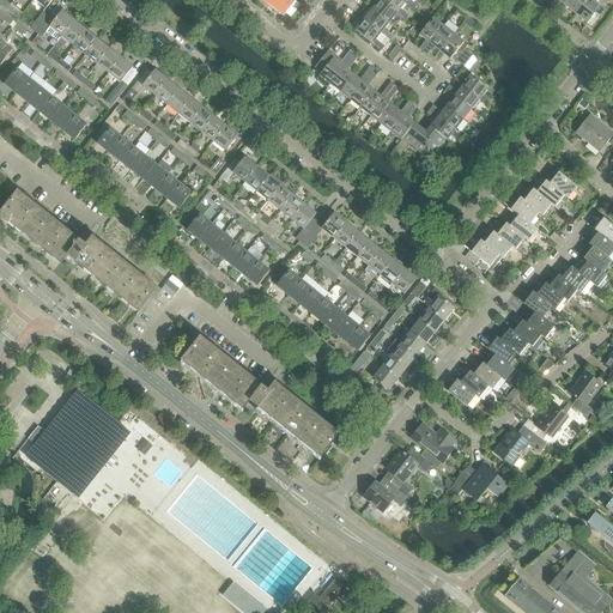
[(296,1),(293,0),(277,0),(272,7),(283,17),(285,13),(291,18),(301,6),(295,1),(296,1)]
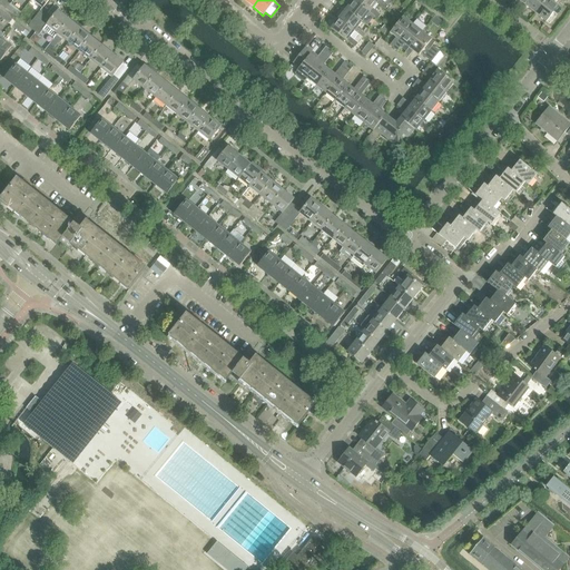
[(365,18),(369,12),(353,0),(346,9),(362,22),(370,29),(373,25),(365,18)]
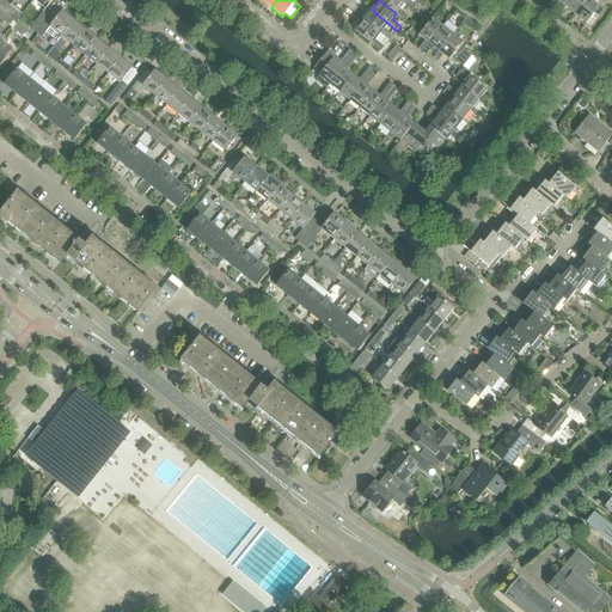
[(399,10),(404,4),(399,0),(379,0),(396,13),(397,13),(405,20),(409,16),(399,10)]
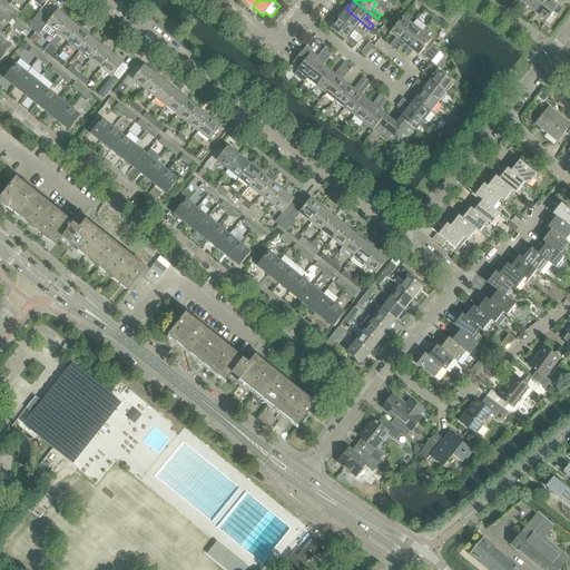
[(381,0),(372,0),(376,3),(385,10),(389,6),(381,0)]
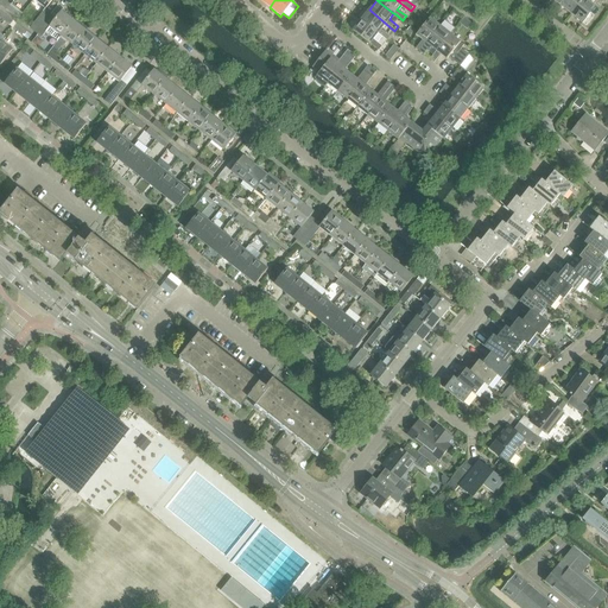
[(563,0),(559,5),(570,13),(581,0),(563,0)]
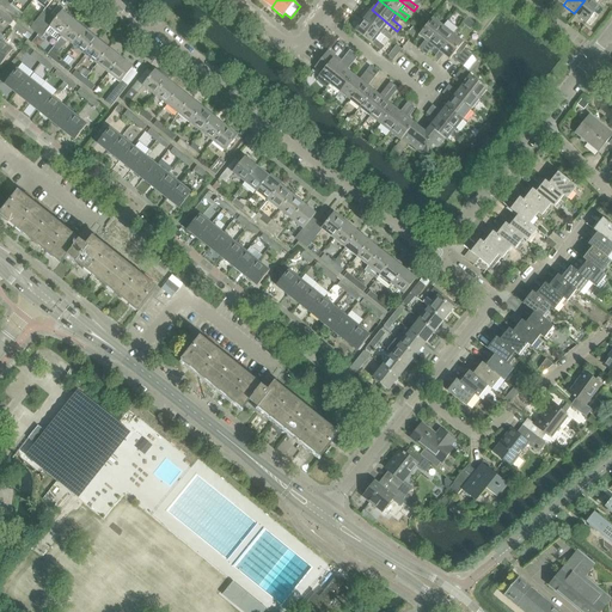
[(599,7),(589,0),(585,0),(574,13),(586,23),(594,13),(599,7)]
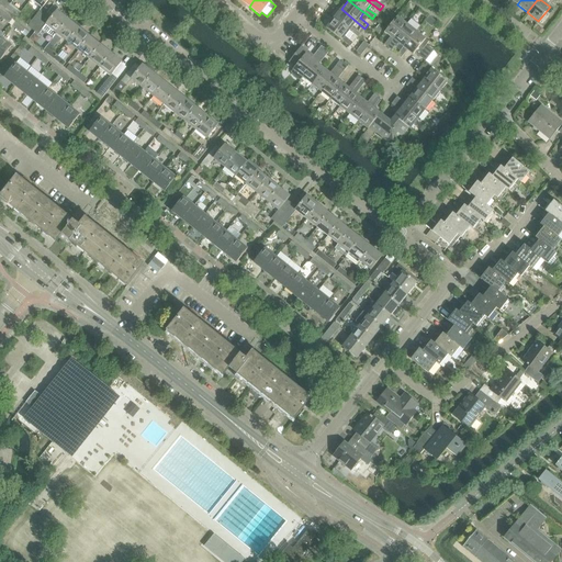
[(19,12),(10,4),(7,9),(15,17),(19,12)]
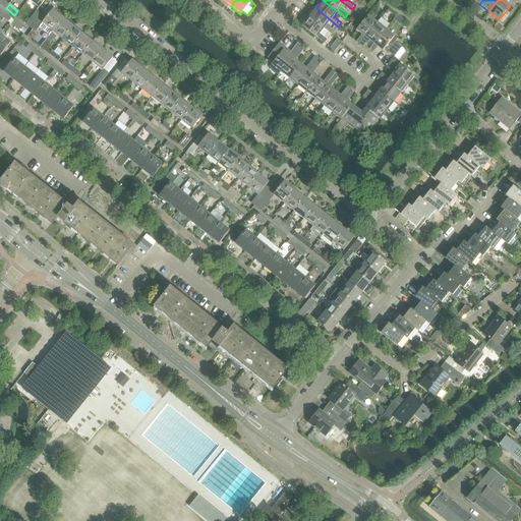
[(25,24),(31,29),(43,12),(39,8),(25,24)]
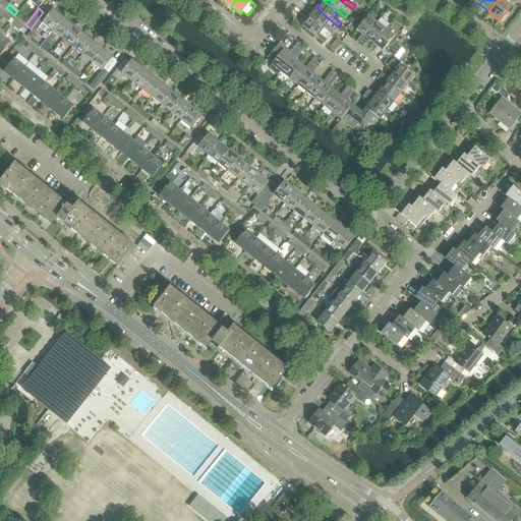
[(327,25),(331,20),(316,8),(309,17),(324,29),(331,35),(334,32),(327,25)]
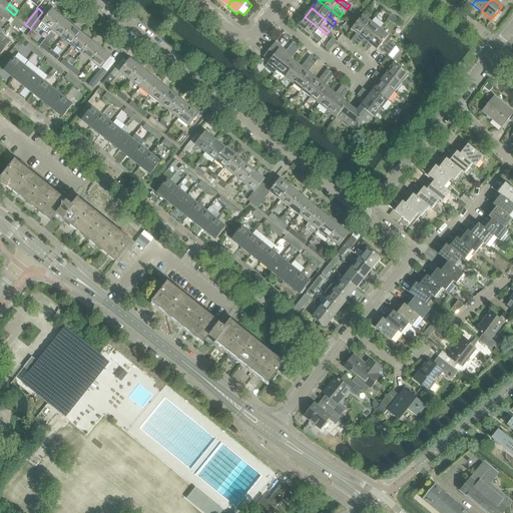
[(47,16),(42,12),(30,28),(35,32),(42,23),(52,31),(62,18),(52,10),(47,16)]
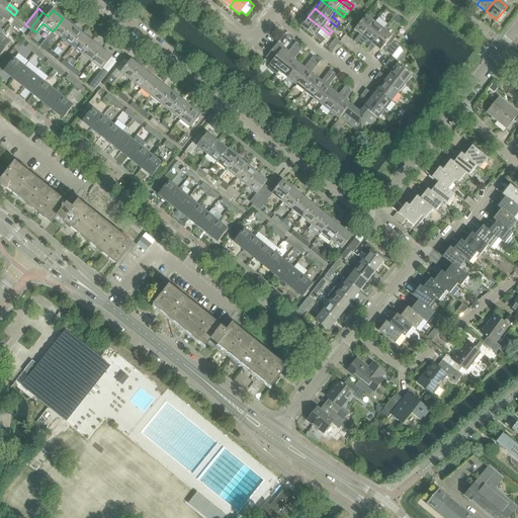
[(503,11),(496,19),(500,22),(506,14),(503,11)]
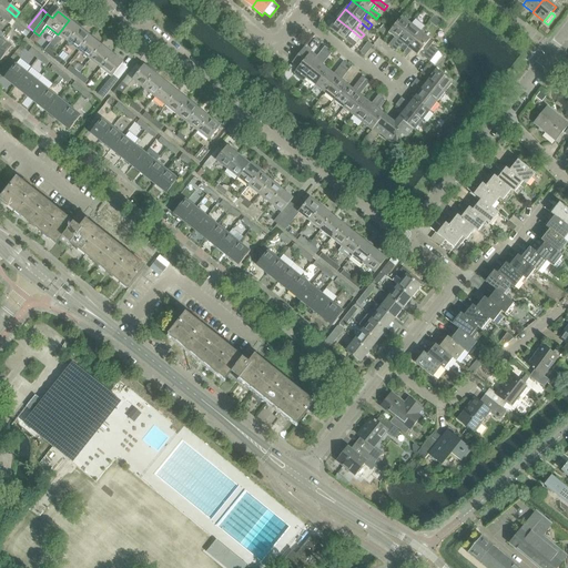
[(16,22),(3,13),(1,17),(13,27),(16,22)]
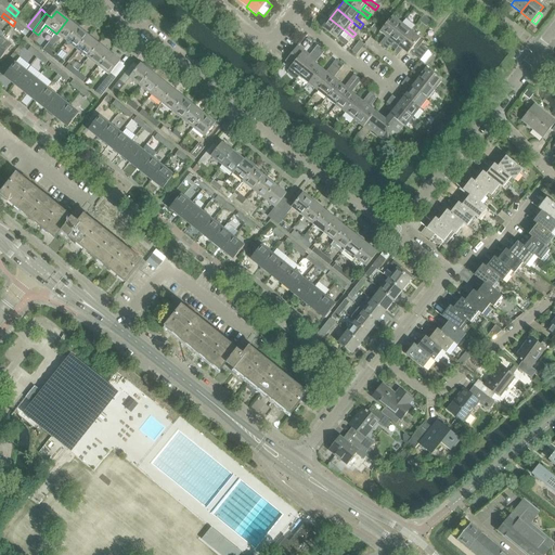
[(379,44),(384,47),(402,24),(392,16),(381,31),(386,36),(379,44)]
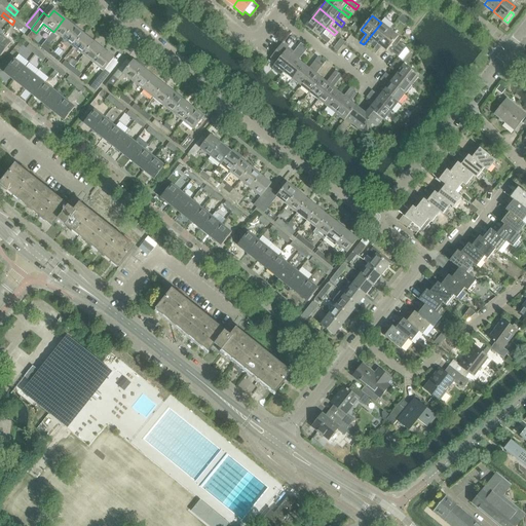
[(323,34),(327,29),(312,17),(305,26),(328,43),(331,40),(323,34)]
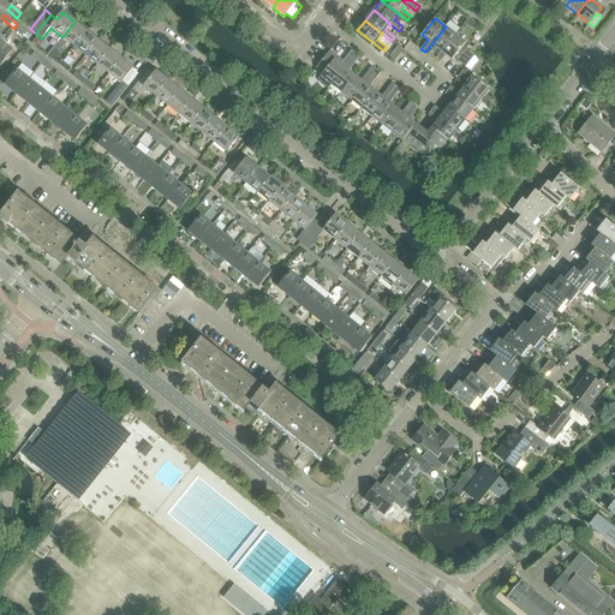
[(63,37),(75,46),(87,31),(75,22),(63,37)]
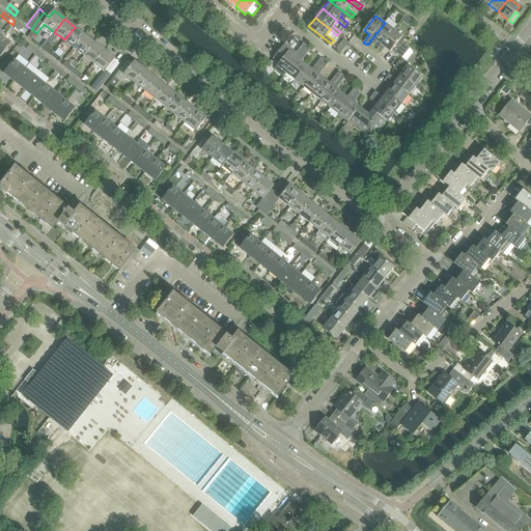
[(15,21),(12,25),(20,31),(23,28),(15,21)]
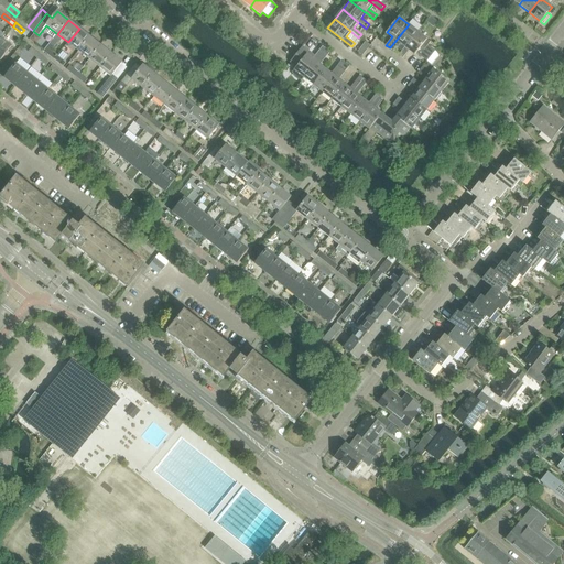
[(400,42),(405,46),(418,32),(409,24),(390,47),(393,51),(400,42)]
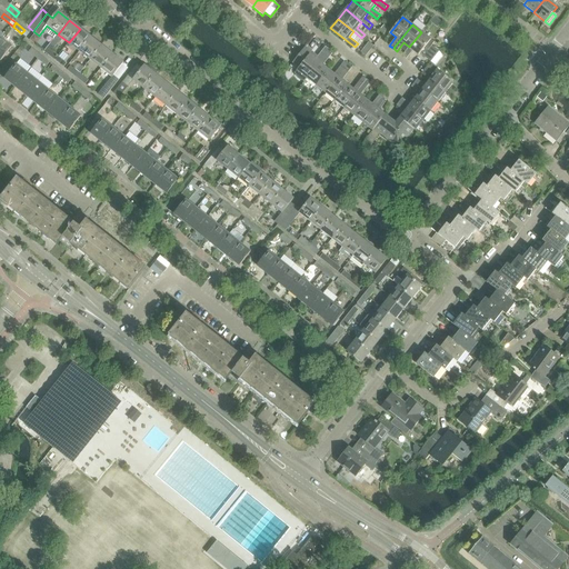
[(69,42),(79,51),(91,37),(80,29),(69,42)]
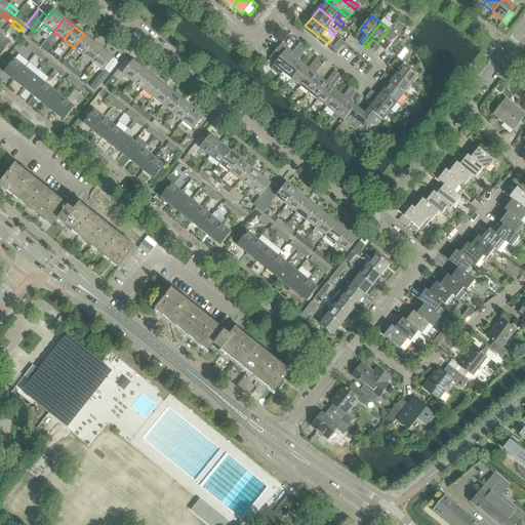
[(388,49),(398,57),(405,47),(395,39),(398,37),(389,30),(377,43),(371,51),(374,54),(380,46),(387,51),(388,49)]
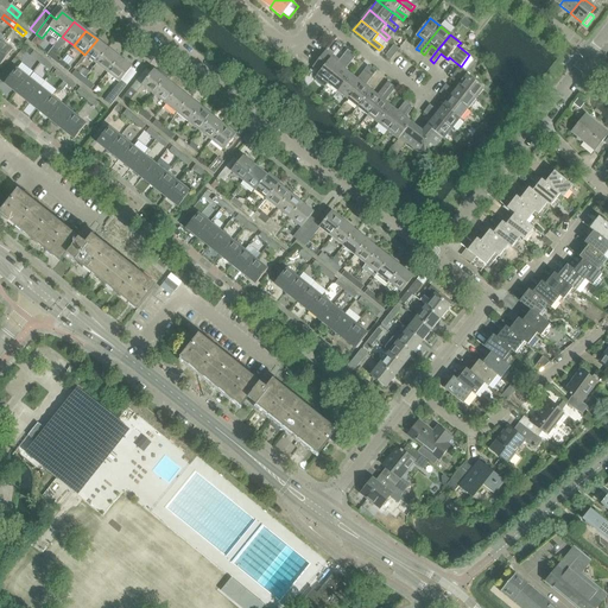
[(37,37),(32,43),(38,48),(44,42),(37,37)]
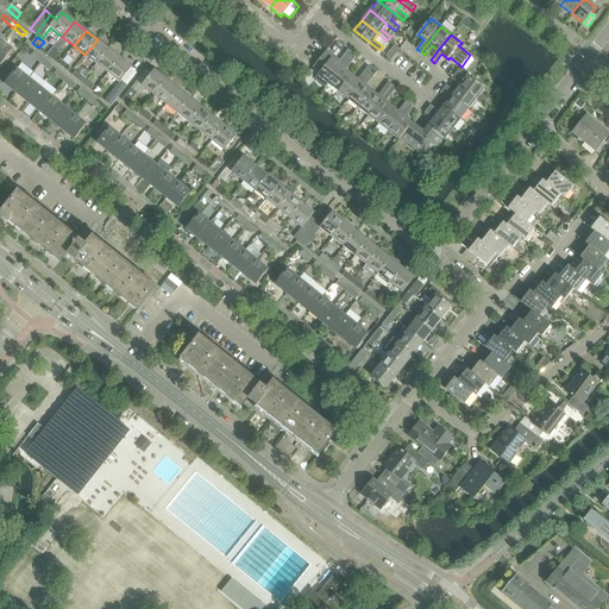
[(85,55),(96,64),(108,49),(98,39),(85,55)]
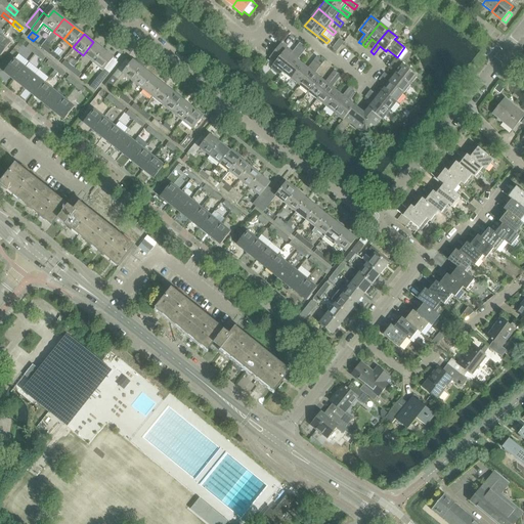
[(11,43),(1,36),(0,36),(0,55),(1,56),(11,43)]
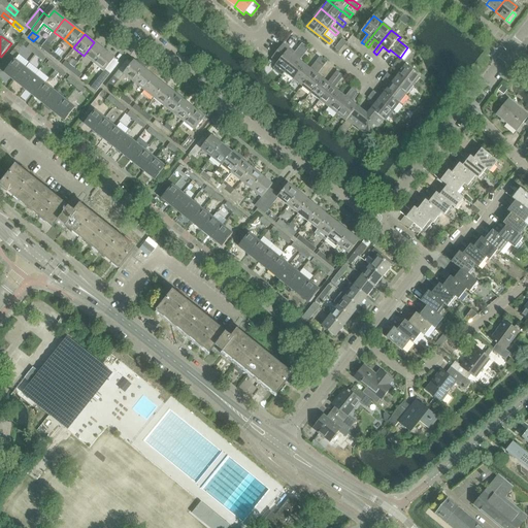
[(335,47),(339,52),(345,42),(341,39),(335,47)]
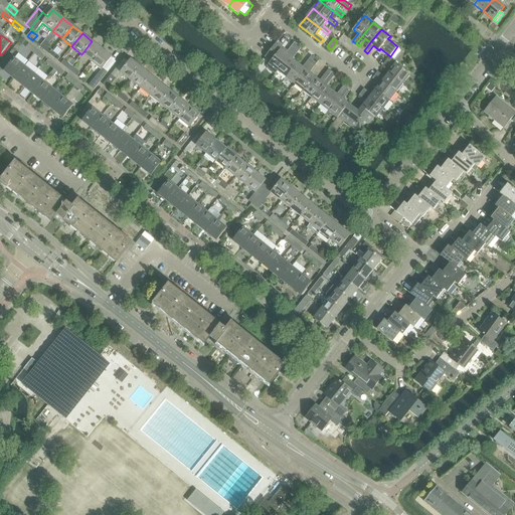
[(81,54),(92,62),(102,49),(92,41),(81,54)]
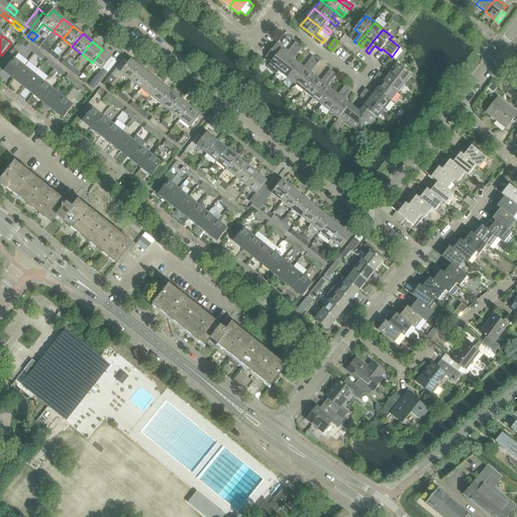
[(277,73),(279,71),(299,45),(296,42),(288,52),(277,42),(266,58),(272,62),(268,67),(269,70),(271,71),(272,72),(273,73),(275,74),(277,73)]
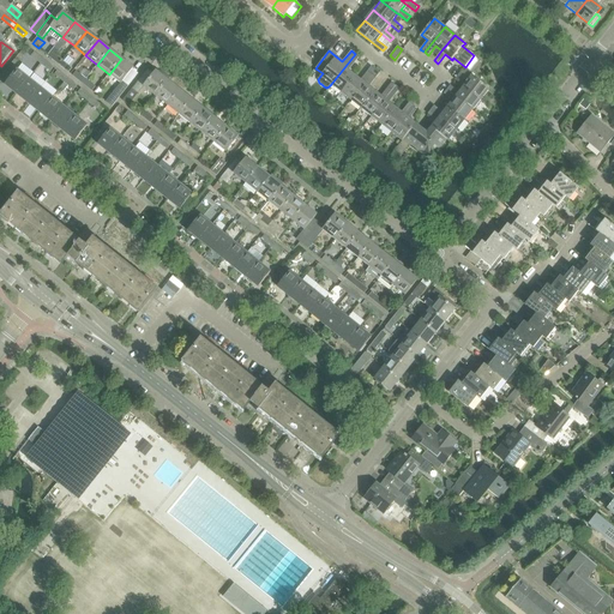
[(31,56),(41,64),(44,60),(35,52),(31,56)]
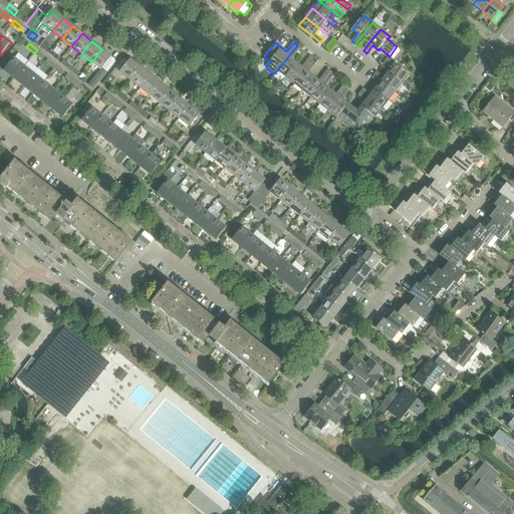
[(41,48),(49,54),(52,50),(44,44),(41,48)]
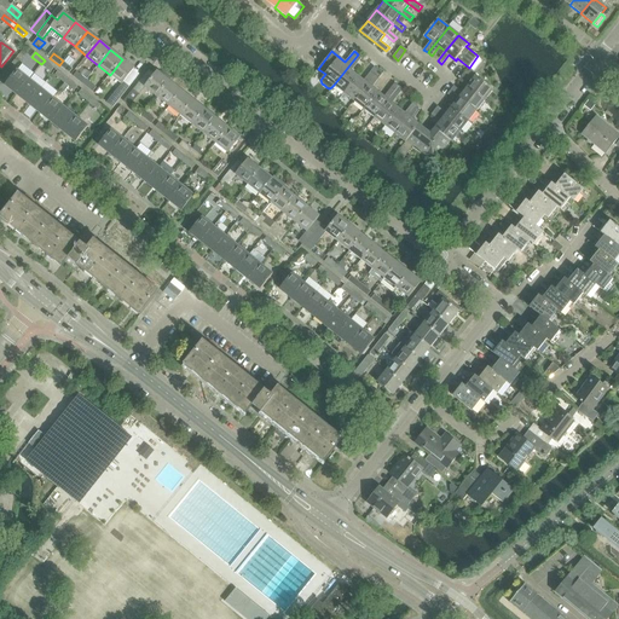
[(362,58),(358,55),(334,85),(345,93),(358,75),(352,70),(362,58)]
